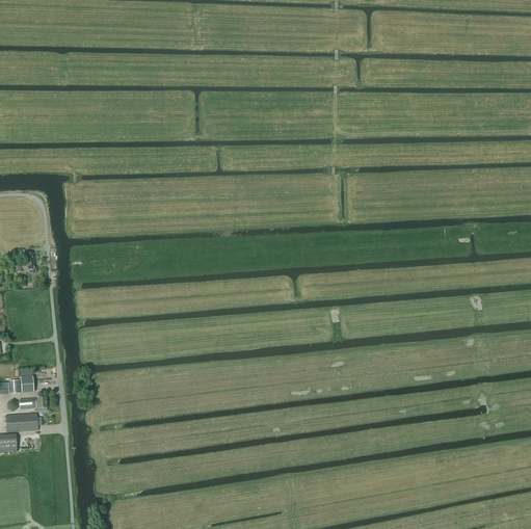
[(28,255),(27,255),(29,268),(36,267),(34,250),(28,250),(28,255)]
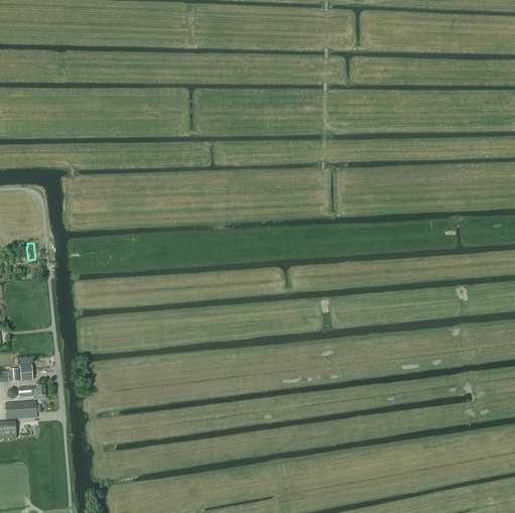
[(32,357),(21,357),(22,379),(33,378),(32,357)]
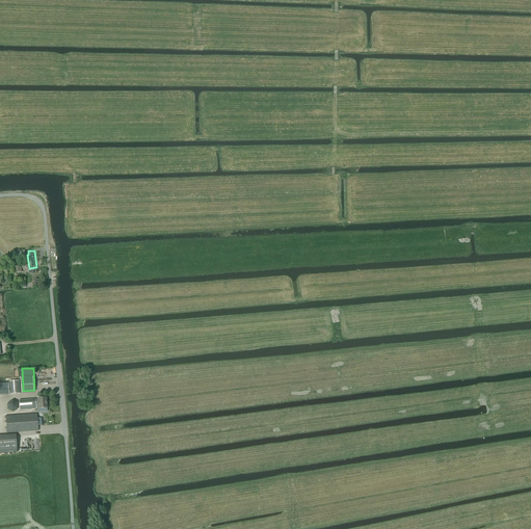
[(11,391),(21,391),(20,377),(10,378),(11,391)]
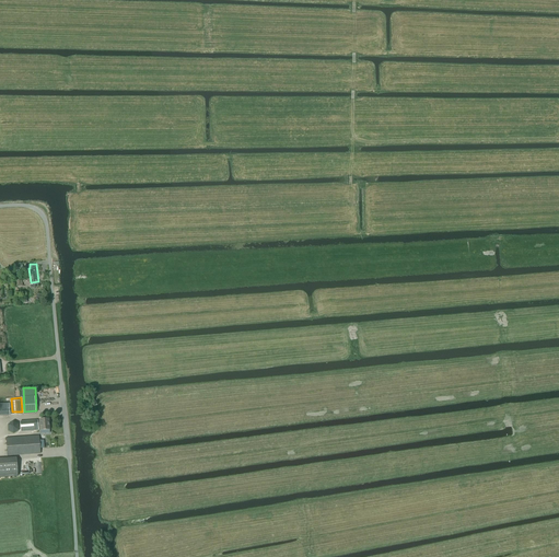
[(50,427),(49,416),(41,417),(41,421),(38,421),(38,418),(21,419),(22,429),(39,428),(50,427)]
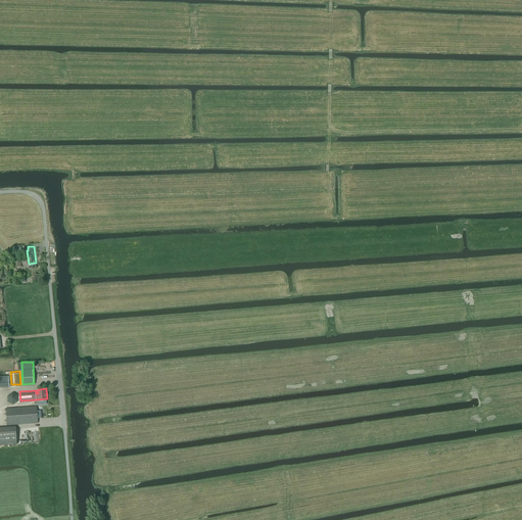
[(7,423),(39,421),(37,405),(6,407),(7,423)]
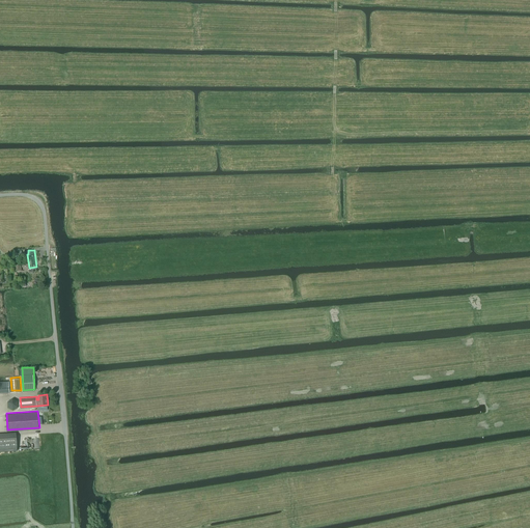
[(5,434),(7,450),(18,449),(17,433),(5,434)]
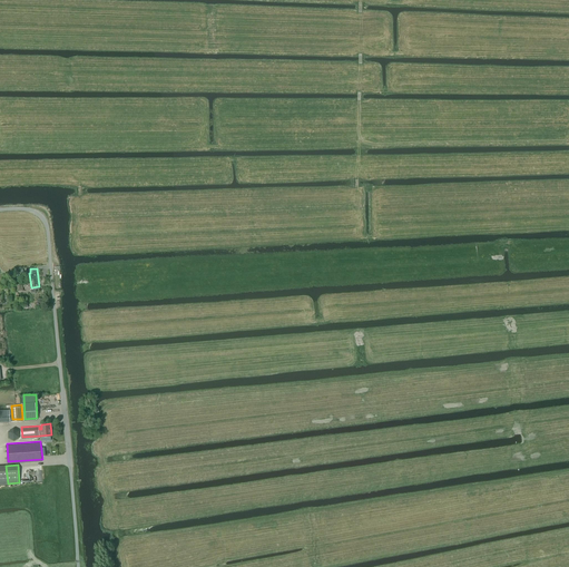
All buildings are outlined.
